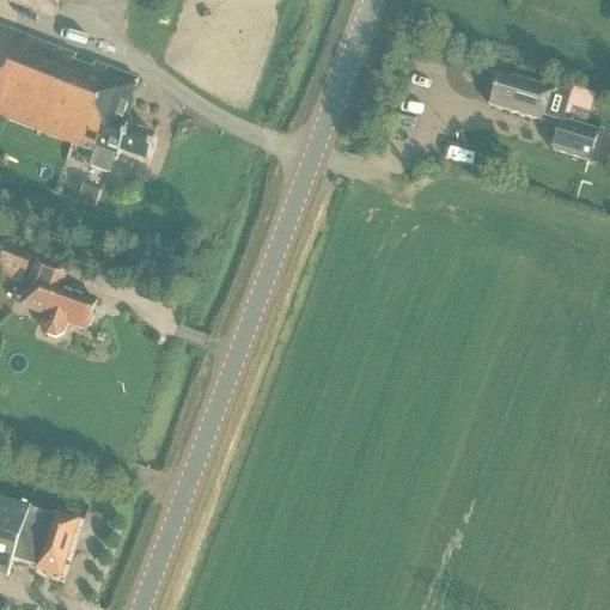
[(136,79),(0,26),(0,116),(95,152),(89,166),(109,174),(117,152),(146,162),(154,138),(122,126),(132,99),(129,98),(136,79)]
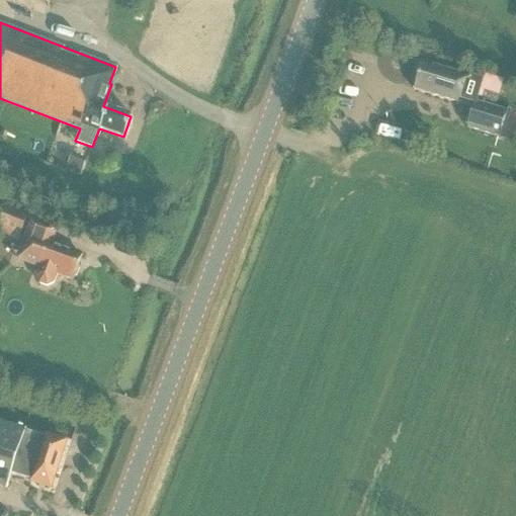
[(436,71),(419,66),(412,88),(470,105),(464,125),(497,136),(512,140),(515,124),(515,113),(505,110),(474,101),(482,75),(465,70),(464,75),(437,66),(436,71)]
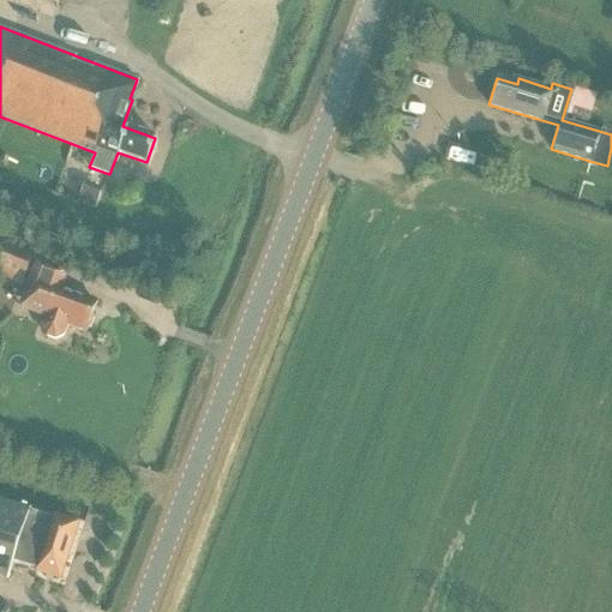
[(0,276),(22,283),(31,255),(1,244),(0,246),(0,276)]
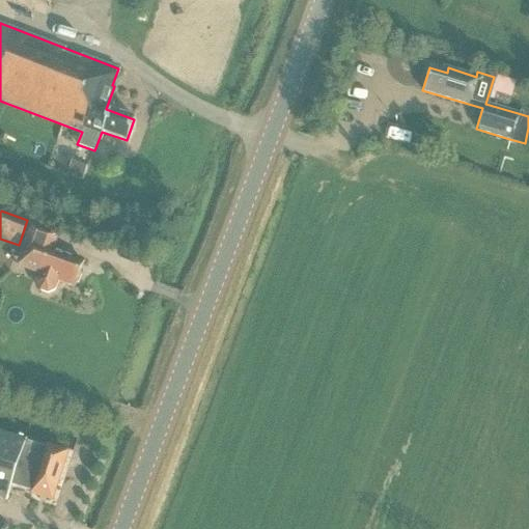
[(65,251),(53,247),(58,235),(32,226),(18,266),(38,274),(35,282),(38,289),(46,293),(53,289),(56,280),(73,286),(82,260),(64,254),(65,251)]
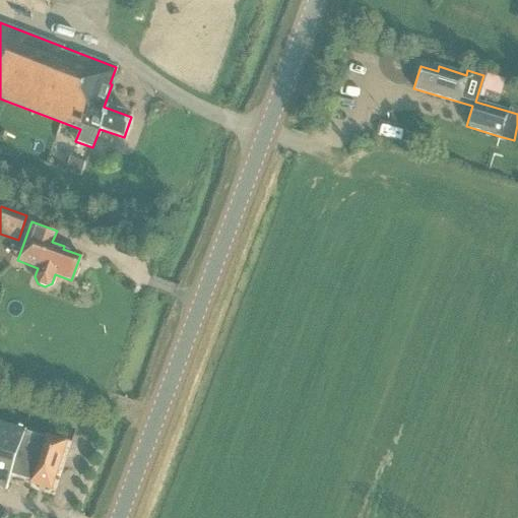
[(63,443),(0,424),(0,488),(7,490),(11,476),(29,482),(49,489),(63,443)]
